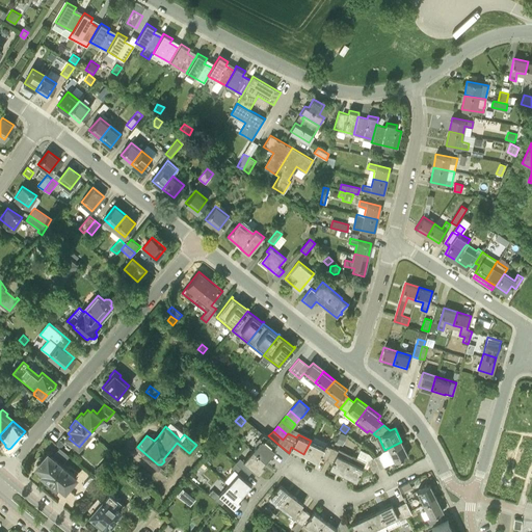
[(340,432),(335,443),(341,446),(346,435),(340,432)]
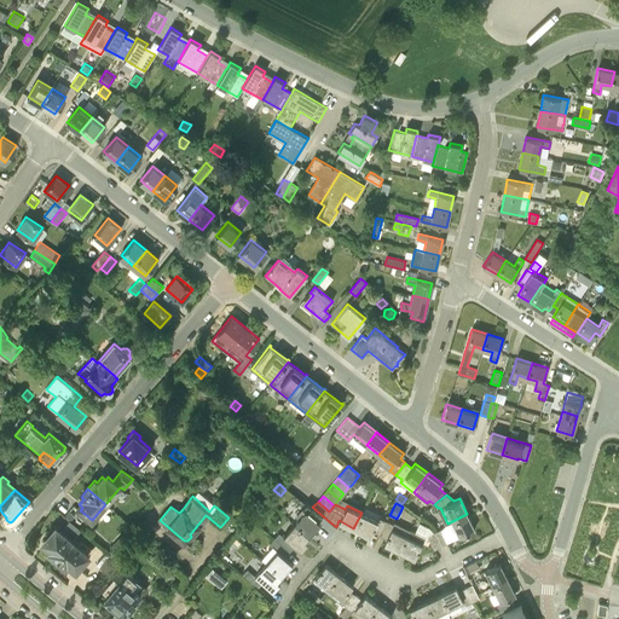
[(317,521),(323,516),(312,507),(312,508),(307,504),(302,509),(305,510),(300,516),(314,530),(320,524),(317,521)]
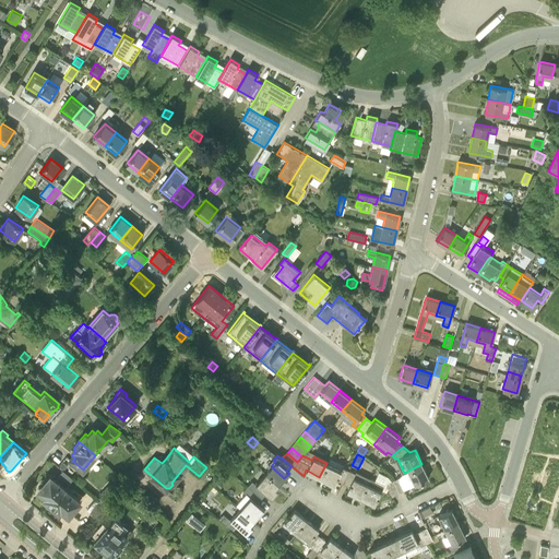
[(341,470),(326,463),(319,477),(334,484),(336,479),(342,482),(348,470),(342,466),(341,470)]
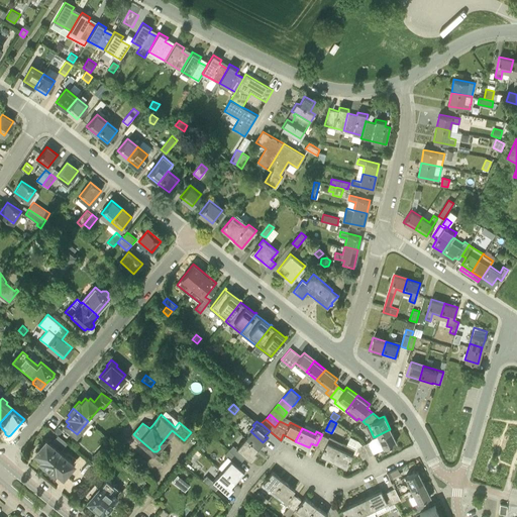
[(396,442),(390,429),(378,435),(384,448),(396,442)]
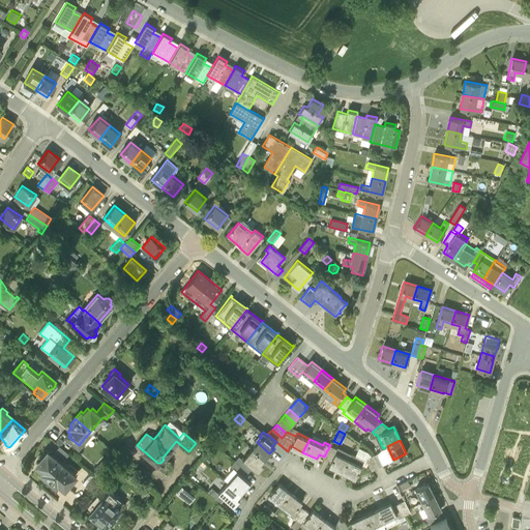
[(257,442),(252,448),(265,459),(269,453),(257,442)]
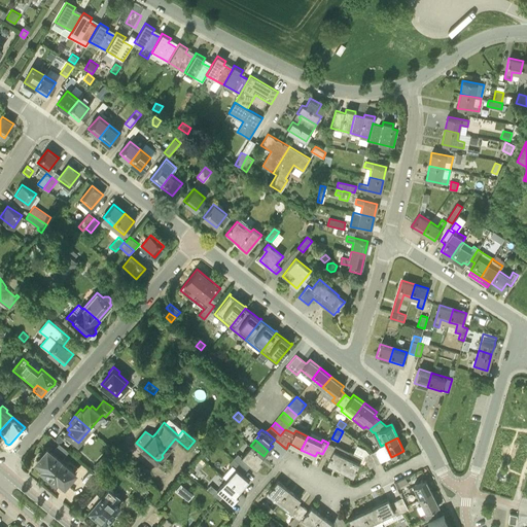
[(326,462),(339,468),(348,452),(335,445),(335,446),(328,443),(322,454),(328,458),(326,462)]
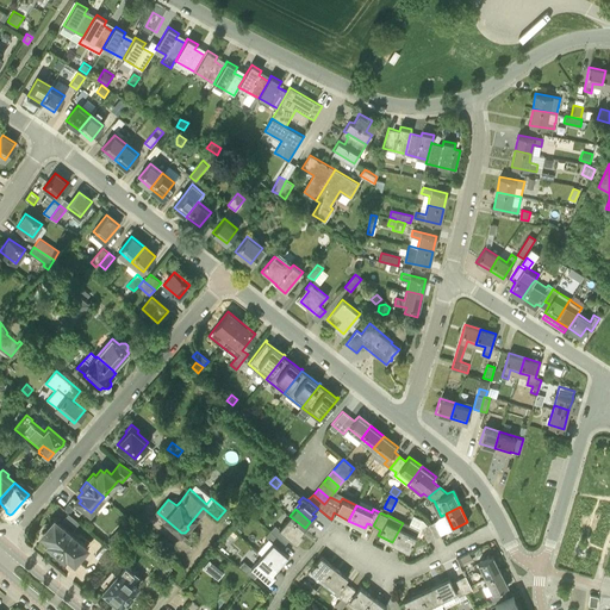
[(79,523),(78,521),(68,514),(63,520),(74,529),(79,523)]
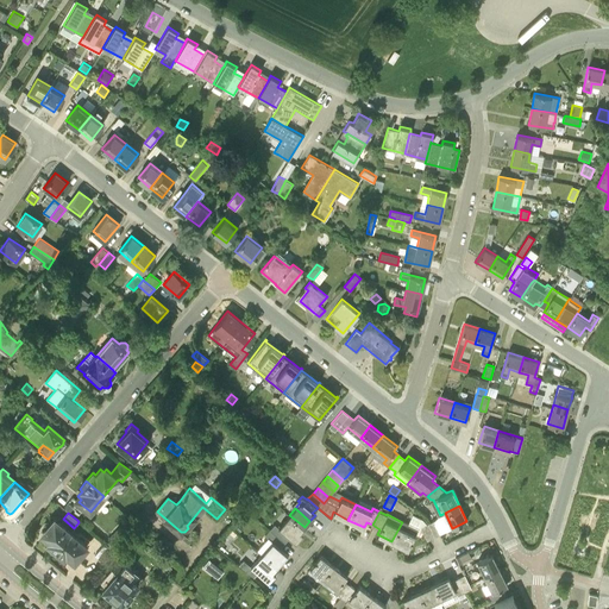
[(402,522),(391,541),(408,550),(418,528),(420,527),(427,540),(433,537),(427,523),(426,523),(424,520),(412,514),(408,523),(403,521),(402,522)]
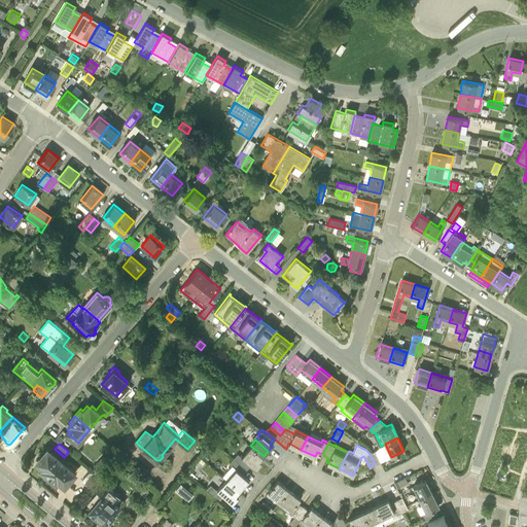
[(264,456),(250,446),(241,456),(238,453),(234,458),(247,469),(250,465),(255,469),(262,462),(259,460),(264,456)]
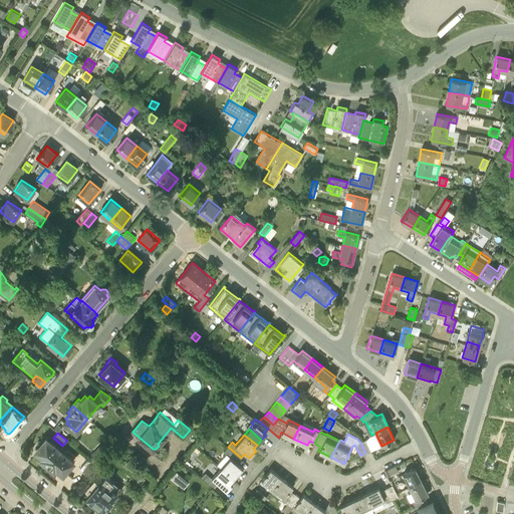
[(59,449),(45,438),(37,447),(40,449),(37,452),(42,456),(40,458),(46,464),(59,449)]
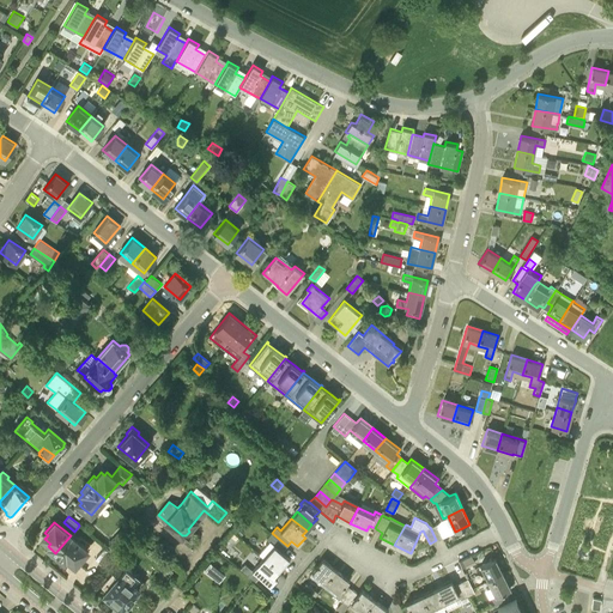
[(437,523),(430,527),(436,540),(444,536),(437,523)]
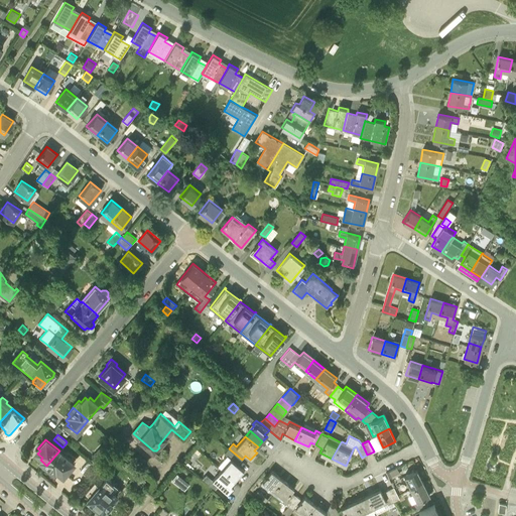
[(201,442),(198,446),(202,452),(206,446),(201,442)]
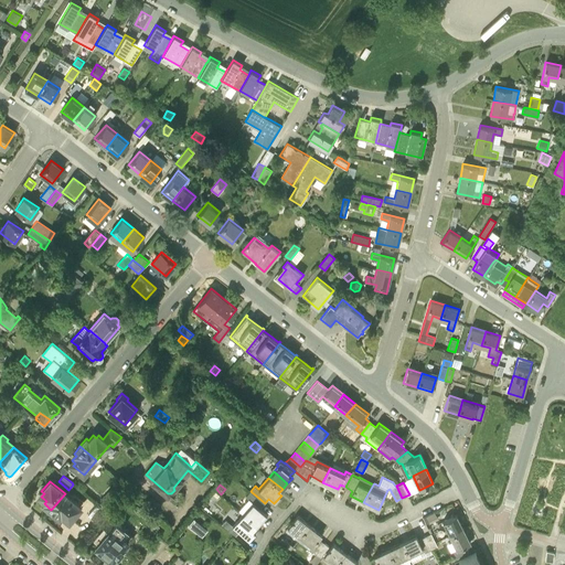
[(253,502),(243,514),(256,525),(266,514),(259,509),(265,503),(251,491),(246,496),(253,502)]
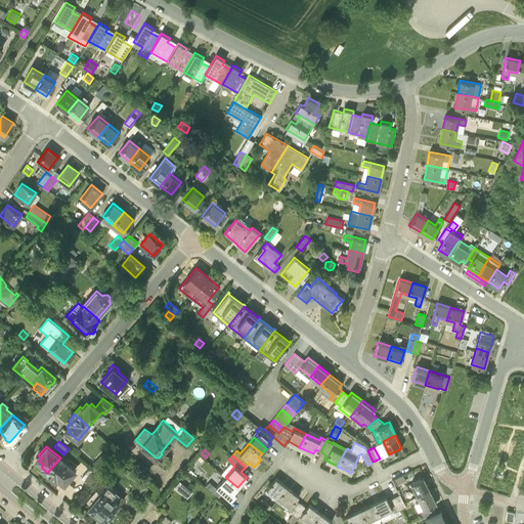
[(60,457),(47,473),(54,479),(56,476),(61,480),(63,477),(67,480),(75,470),(60,457)]
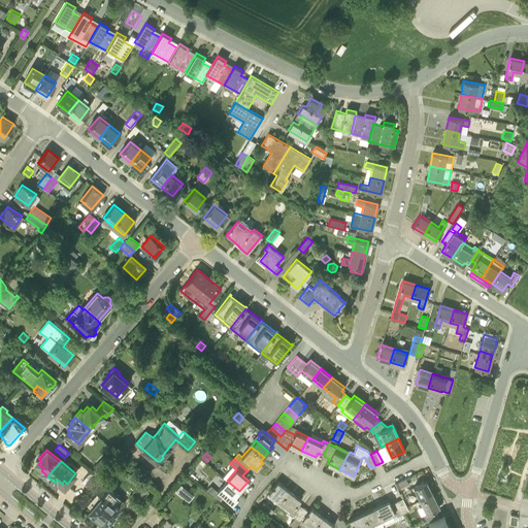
[(93,473),(85,484),(89,488),(98,477),(93,473)]
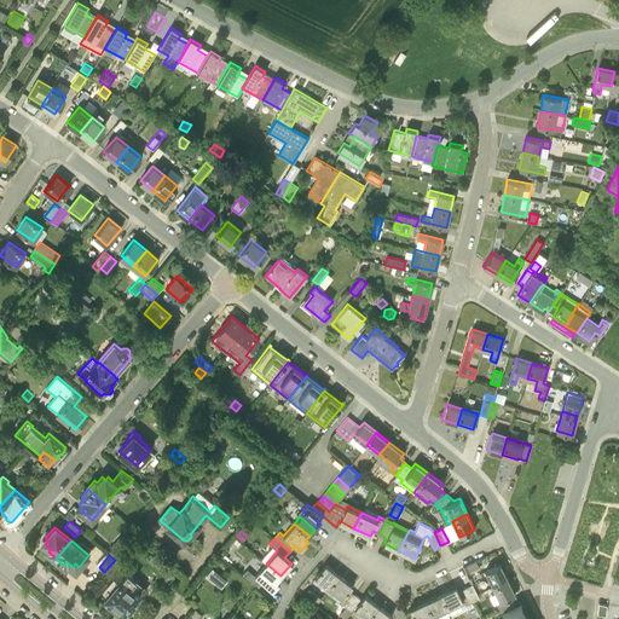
[(479,560),(468,565),(472,574),(484,570),(479,560)]
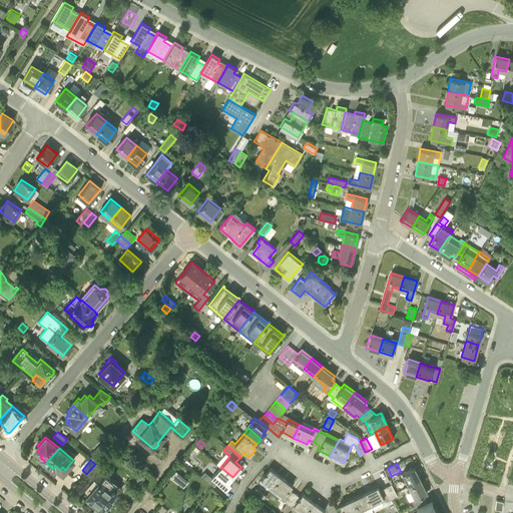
[(232,477),(220,467),(211,477),(205,471),(201,476),(213,487),(217,483),(225,490),(231,483),(229,481),(232,477)]
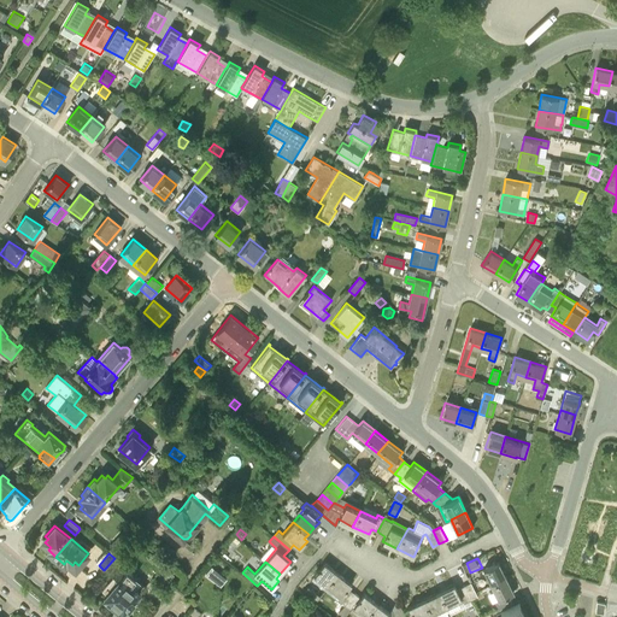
[(327,586),(338,573),(324,562),(313,575),(327,586)]
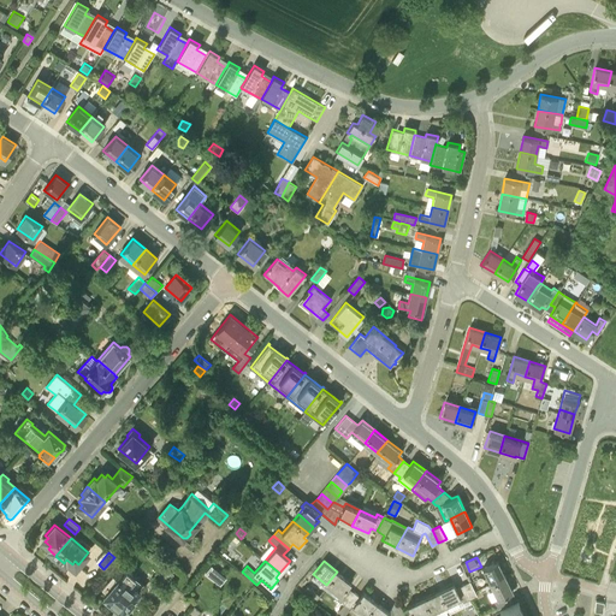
[(490,584),(505,576),(497,561),(483,568),(490,584)]
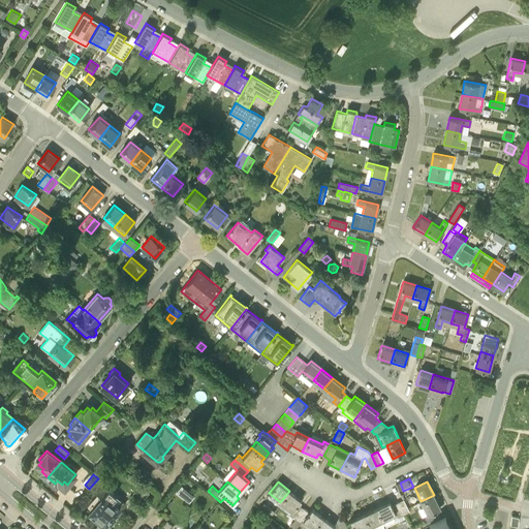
[(187,483),(184,486),(189,491),(192,487),(187,483)]
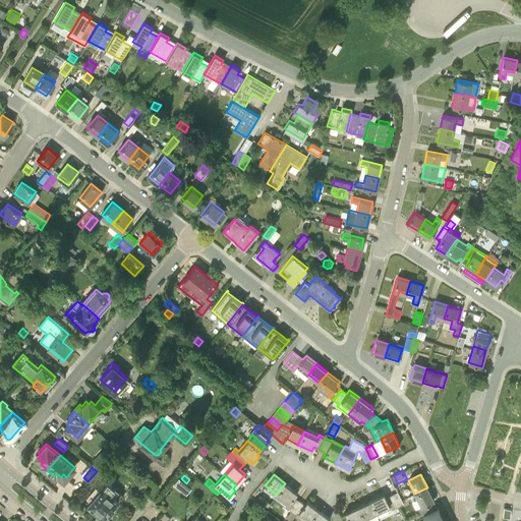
[(102,487),(99,490),(96,487),(88,497),(92,500),(88,504),(98,513),(96,515),(101,520),(104,516),(106,518),(115,508),(113,506),(118,499),(110,493),(114,488),(106,481),(102,487)]
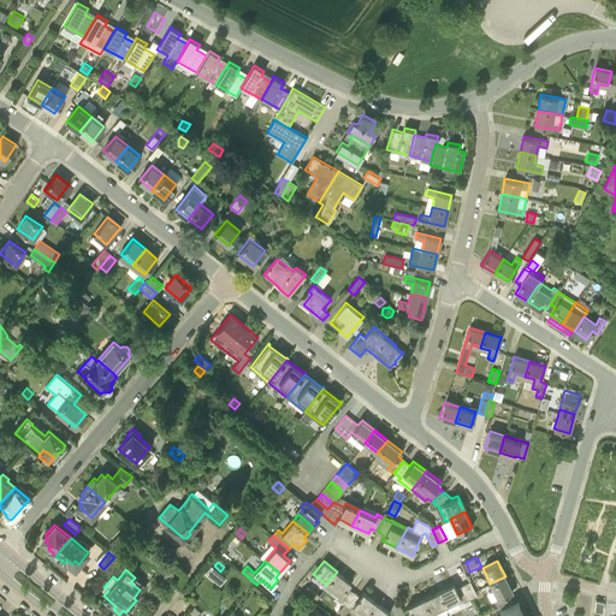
[(338,598),(344,603),(353,591),(348,587),(351,582),(337,572),(326,585),(341,596),(338,598)]
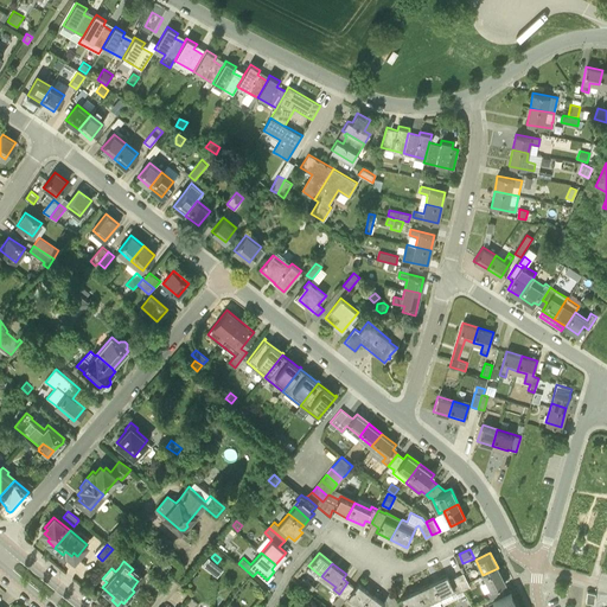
[(483,575),(484,575),(491,589),(486,592),(490,599),(503,592),(500,586),(505,582),(498,568),(483,575)]
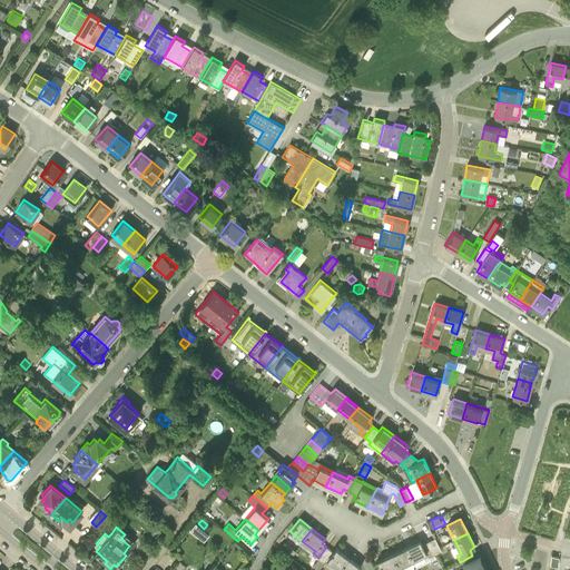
[(429,541),(434,553),(441,551),(434,538),(429,541)]
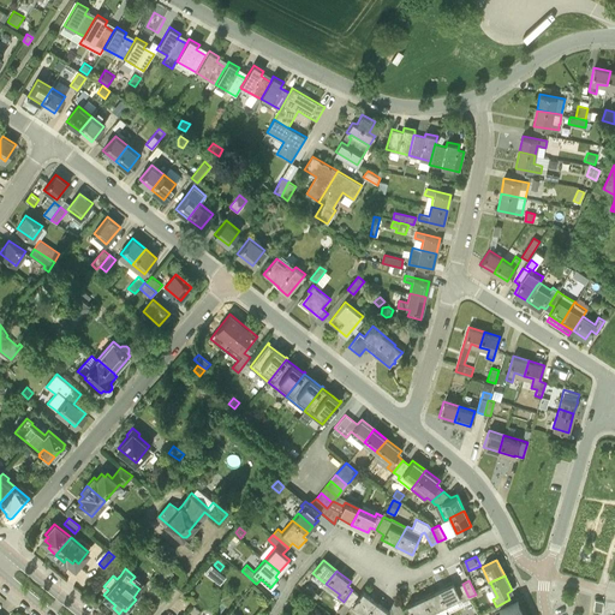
[(437,589),(445,604),(460,597),(463,601),(469,597),(463,584),(455,587),(453,581),(437,589)]
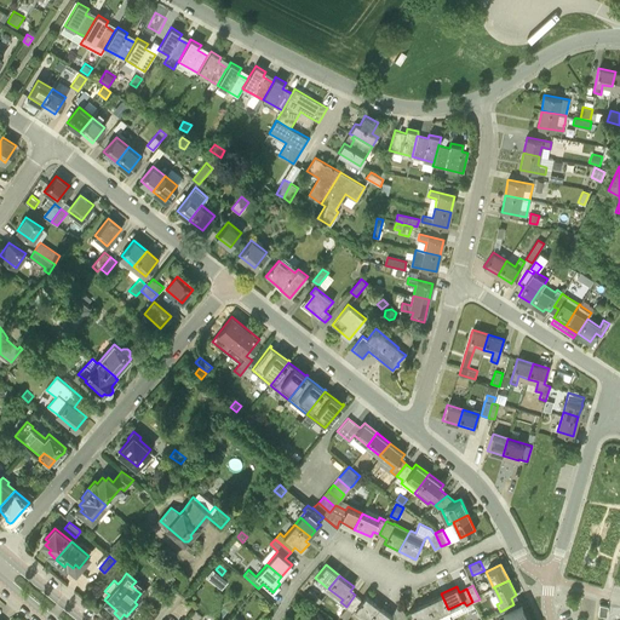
[(321,598),(309,590),(304,596),(316,604),(321,598)]
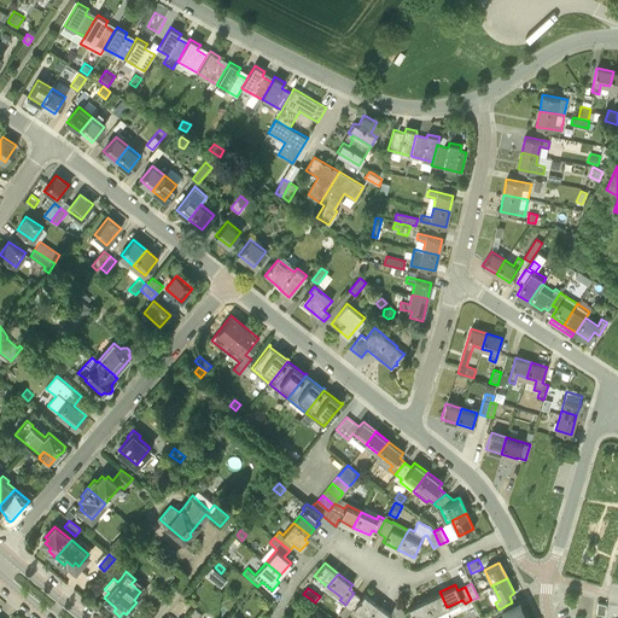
[(447,607),(439,592),(424,600),(432,614),(432,617),(438,617),(449,612),(447,607)]
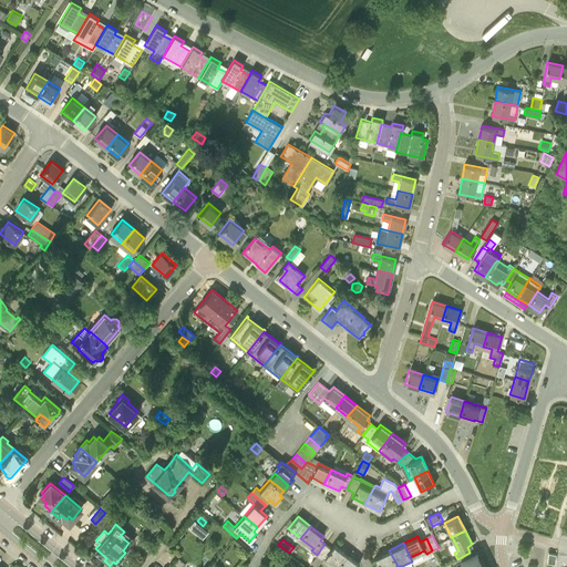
[(317,566),(321,562),(328,566),(334,566),(346,554),(334,545),(331,548),(325,544),(317,555),(317,556),(308,566),(317,566)]
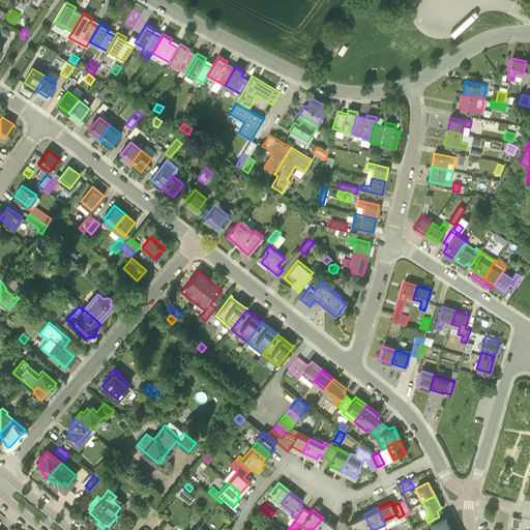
[(371,529),(371,527),(363,514),(350,521),(354,529),(371,529)]
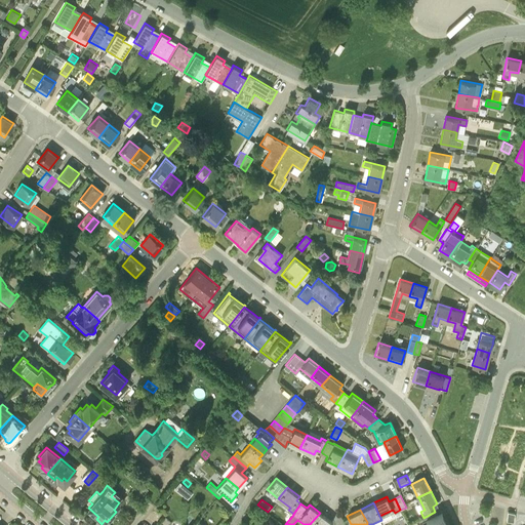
[(515,513),(508,511),(507,521),(513,521),(515,513)]
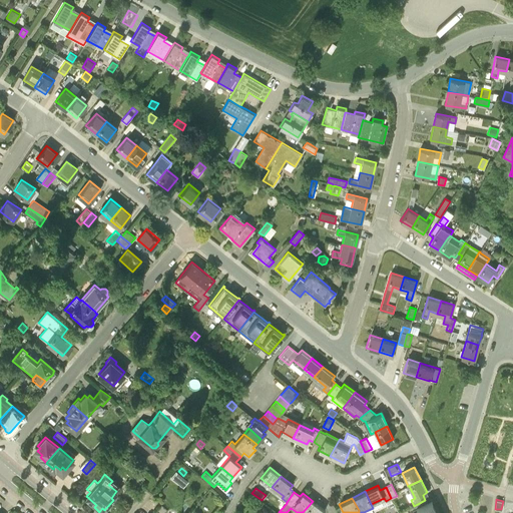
[(313,501),(303,512),(322,512),(325,510),(313,501)]
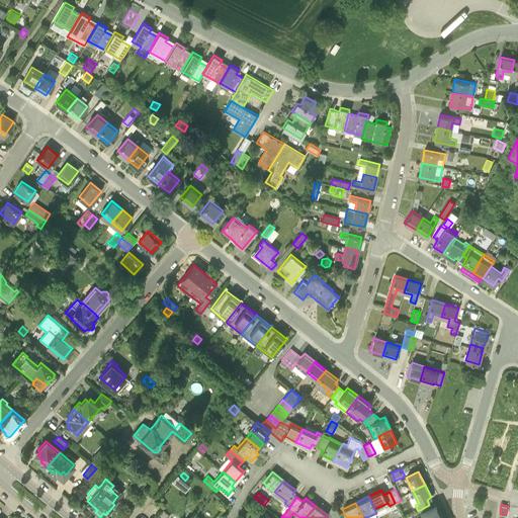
[(436,507),(420,514),(421,517),(433,517),(439,515),(436,508),(436,507)]
